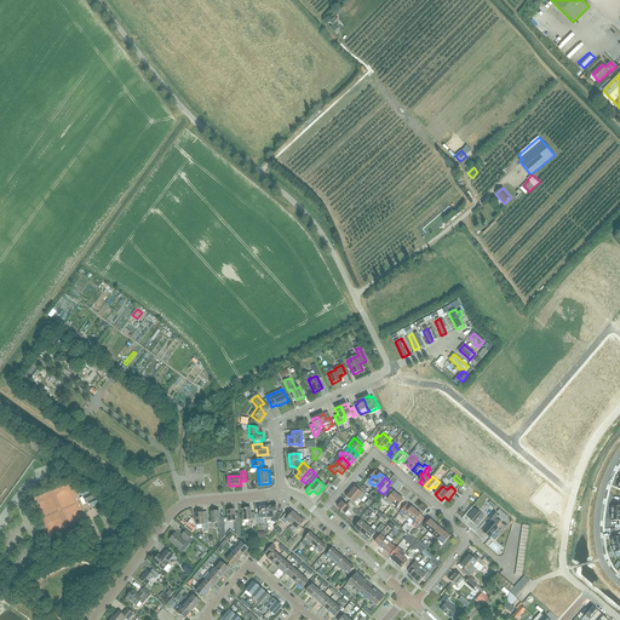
[(351,492),(359,499),(361,501),(366,495),(365,495),(367,493),(362,488),(360,491),(355,487),(351,492)]
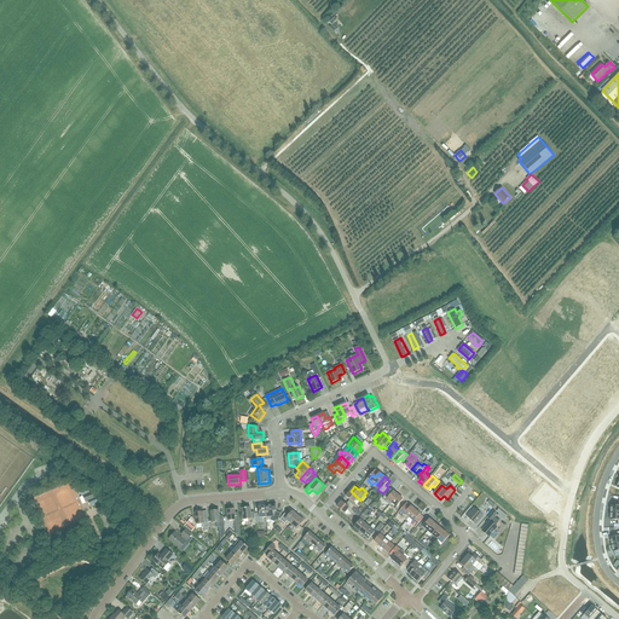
[(91,505),(98,503),(96,498),(94,498),(92,492),(90,493),(87,489),(80,491),(82,496),(84,496),(86,502),(88,501),(91,505)]
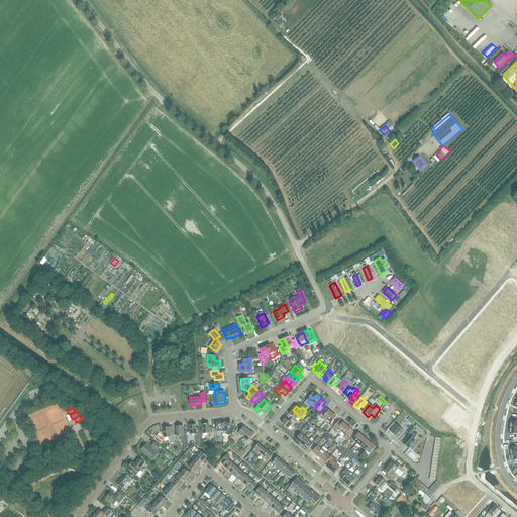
[(293,417),(291,419),(302,429),(296,423),(297,421),(296,420),(299,416),(293,410),(289,414),(293,417)]
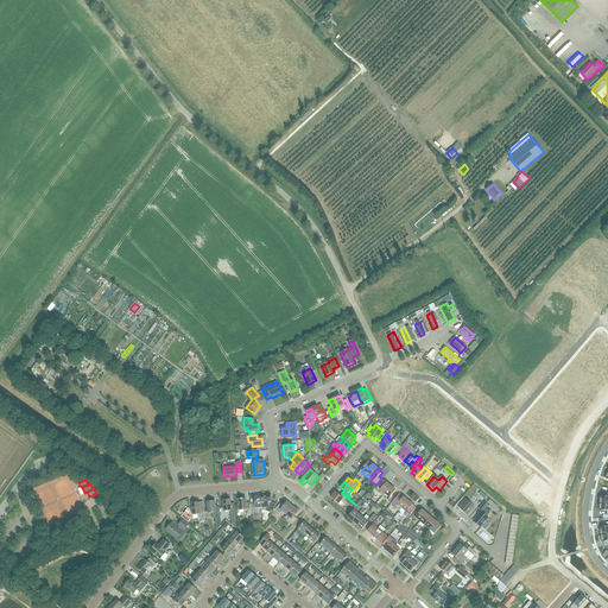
[(382,492),(385,494),(391,486),(386,482),(382,486),(380,483),(375,489),(381,494),(382,492)]
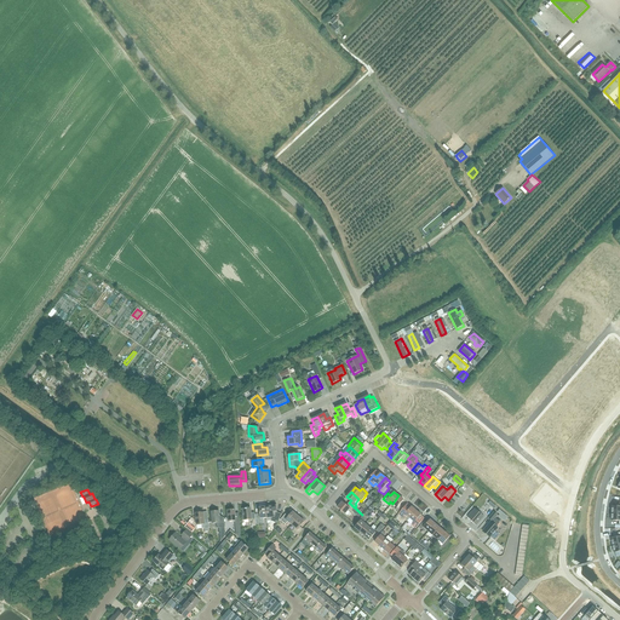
[(399,495),(392,504),(397,507),(395,510),(399,512),(403,506),(401,504),(403,500),(399,495)]
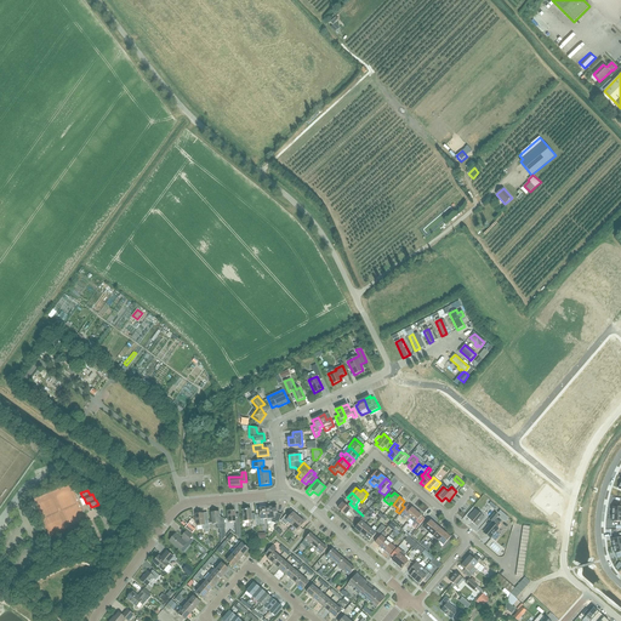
[(360,518),(363,516),(349,503),(347,506),(343,502),(339,508),(346,514),(348,512),(351,513),(352,512),(360,518)]
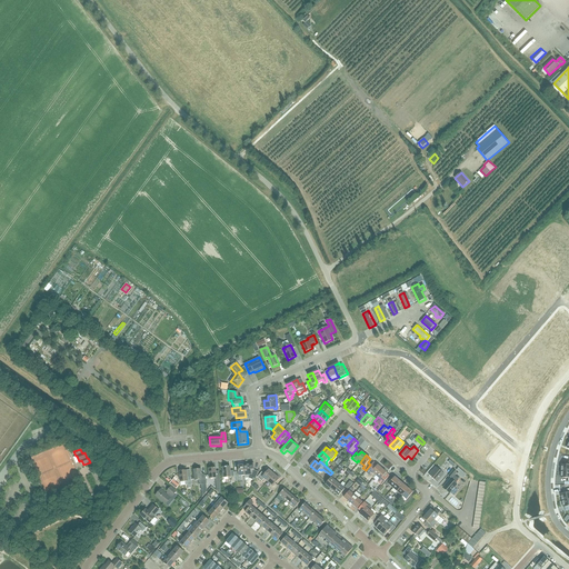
[(246,478),(249,478),(255,480),(259,471),(255,470),(253,465),(245,466),(245,476),(246,476),(246,478)]
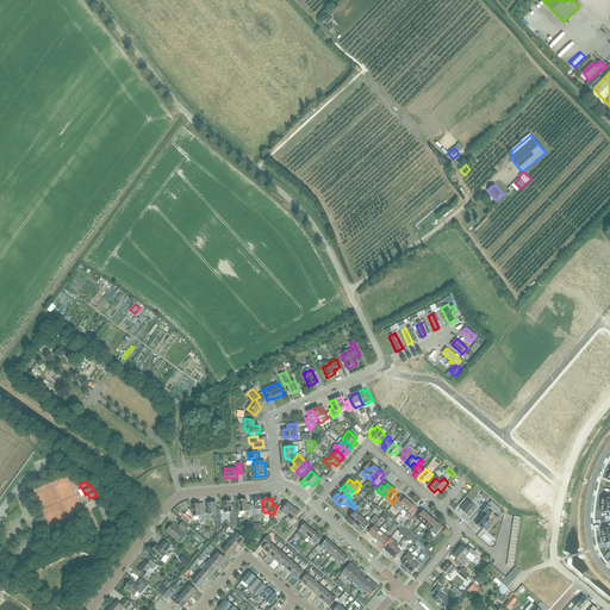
[(400,512),(403,510),(410,503),(405,498),(402,503),(398,500),(393,506),(396,509),(400,512)]
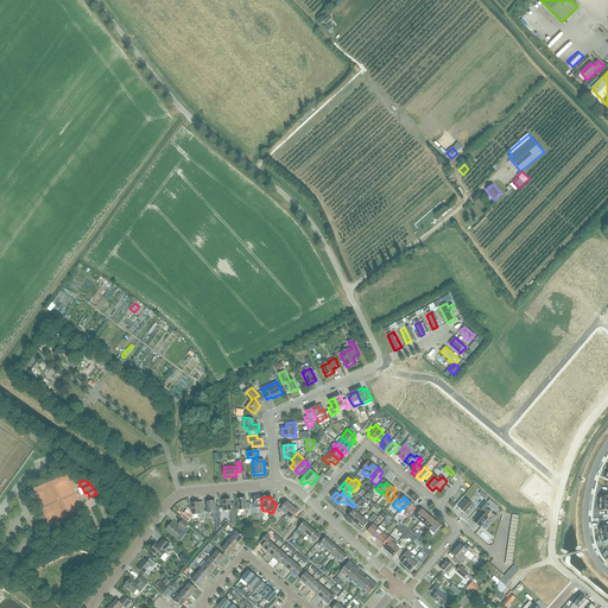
[(251,505),(251,506),(251,515),(252,515),(252,514),(259,513),(258,508),(261,508),(261,498),(254,498),(254,505),(251,505)]
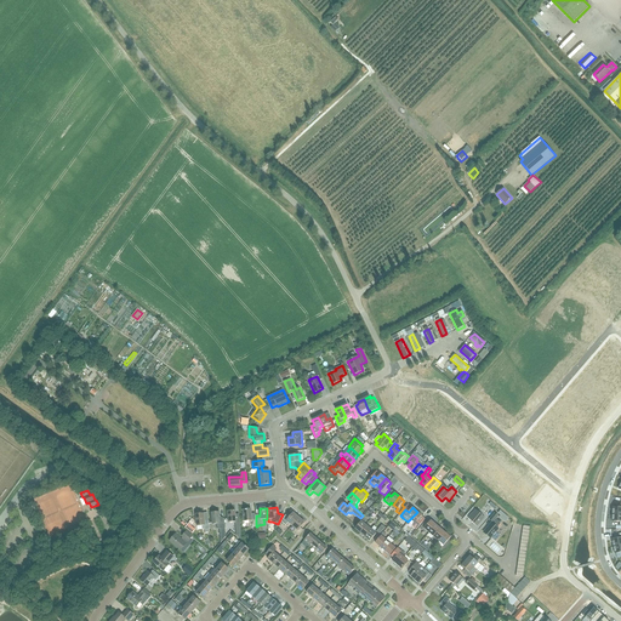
[(250,525),(252,525),(252,528),(256,527),(256,517),(252,517),(251,510),(243,510),(244,522),(249,520),(250,525)]
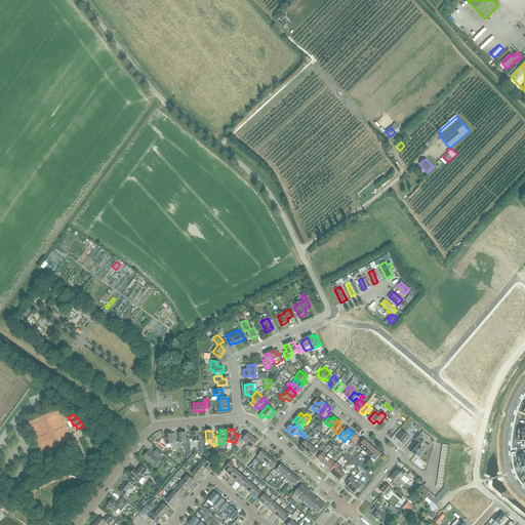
[(399,442),(403,445),(410,437),(402,431),(400,434),(399,434),(397,437),(396,438),(399,441),(399,442)]
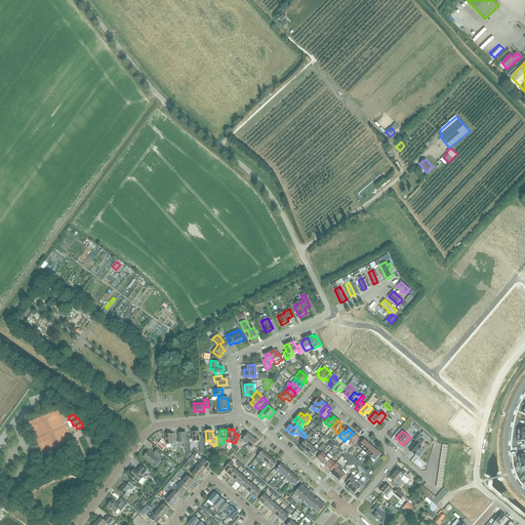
[(193,442),(199,441),(200,452),(204,456),(203,437),(199,437),(199,432),(193,433),(193,442)]
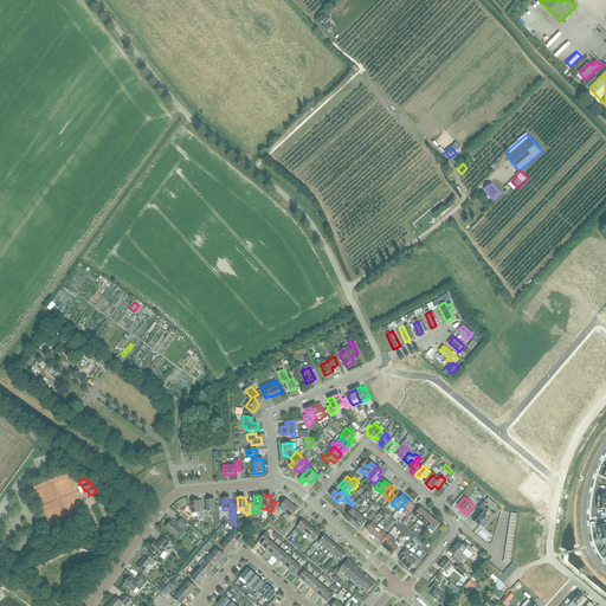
[(497,505),(489,498),(487,501),(489,503),(487,504),(492,510),(497,505)]
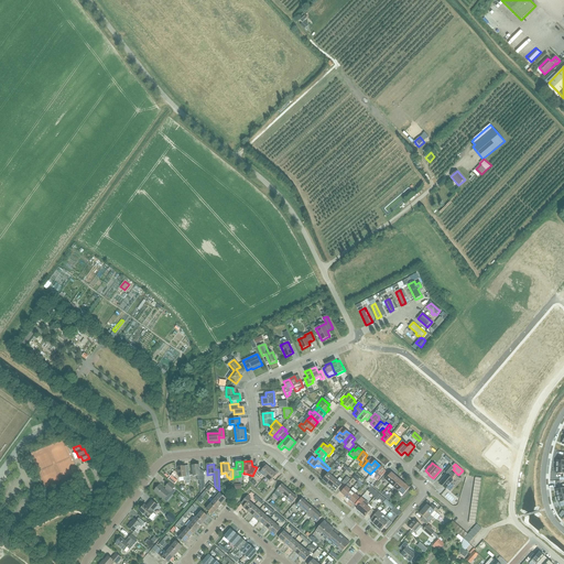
[(199,465),(192,466),(193,476),(197,476),(197,480),(199,480),(201,494),(205,488),(204,479),(204,472),(201,472),(199,465)]
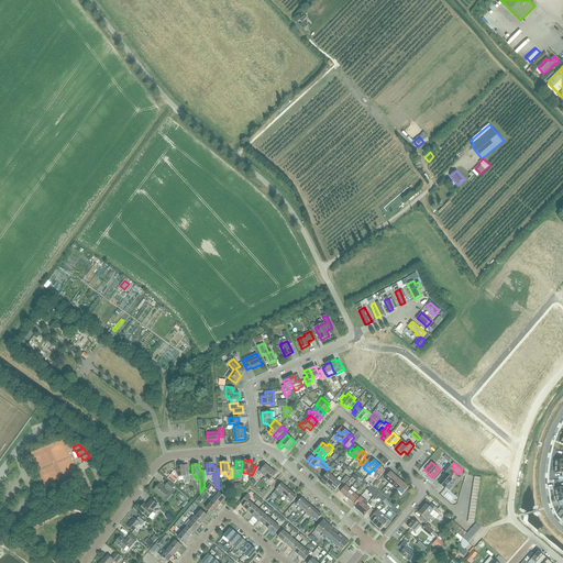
[(378,464),(372,471),(376,474),(375,476),(374,477),(377,481),(386,471),(383,467),(378,464)]
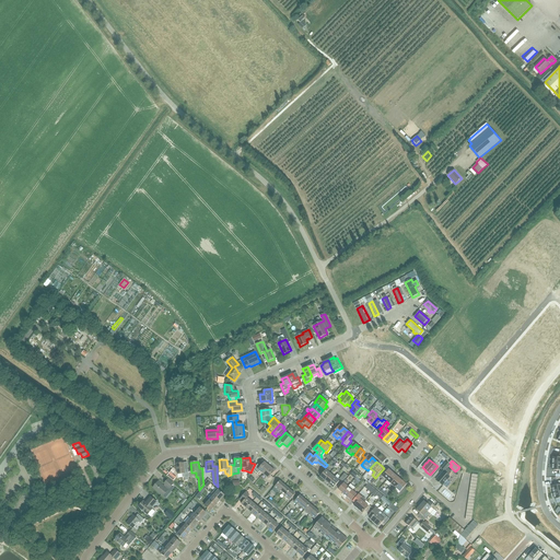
[(183,477),(185,477),(186,480),(189,480),(189,477),(188,469),(185,469),(184,463),(176,464),(177,475),(183,474),(183,477)]
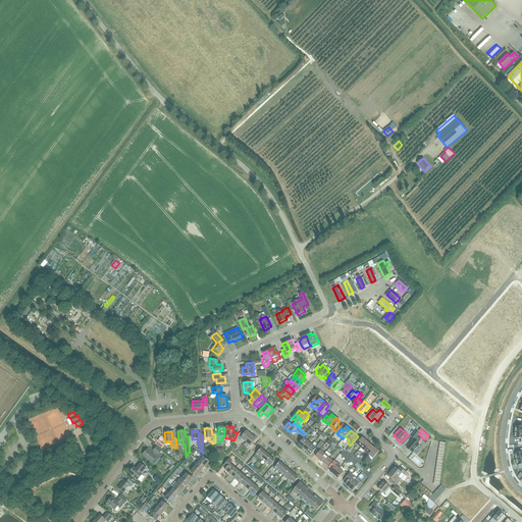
[(243,439),(246,441),(252,435),(247,431),(243,435),(241,433),(237,438),(241,441),(243,439)]
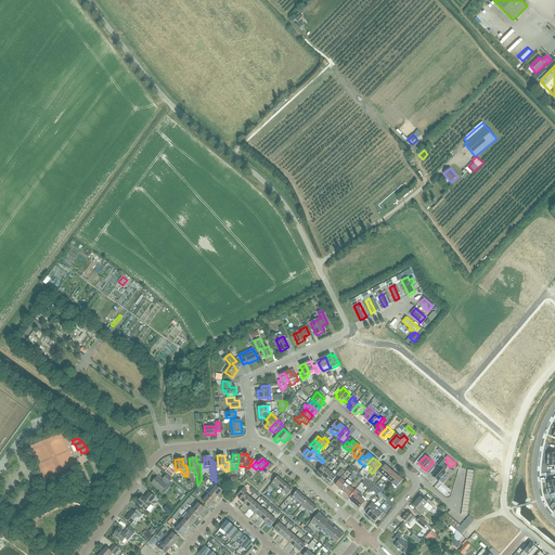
[(439,467),(433,476),(439,481),(439,480),(442,483),(447,478),(443,476),(446,473),(443,472),(448,467),(443,464),(446,461),(442,459),(438,464),(440,466),(439,467)]
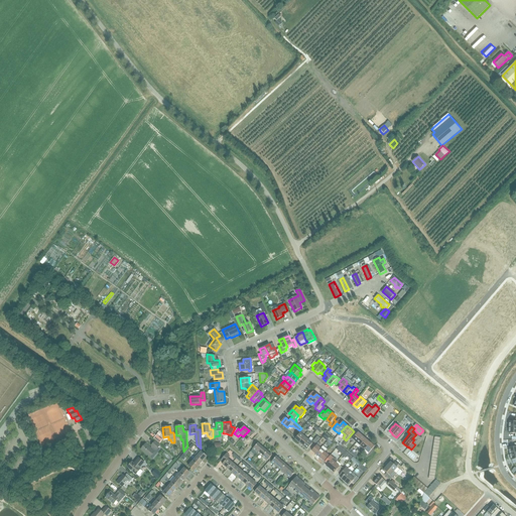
[(295,439),(299,442),(304,436),(302,434),(304,432),(301,429),(299,432),(300,433),(295,439)]
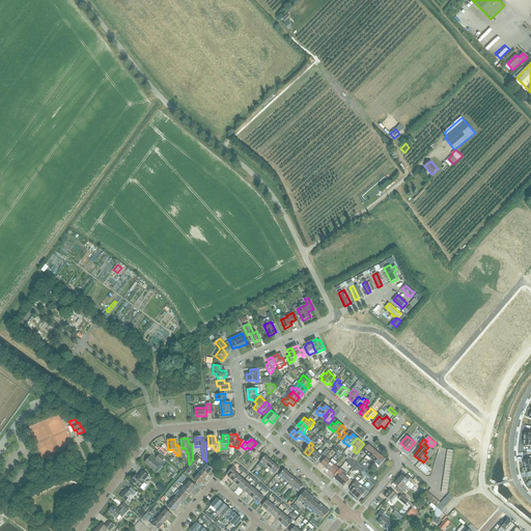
[(256,443),(250,449),(253,452),(251,454),(255,458),(259,453),(257,451),(260,447),(256,443)]
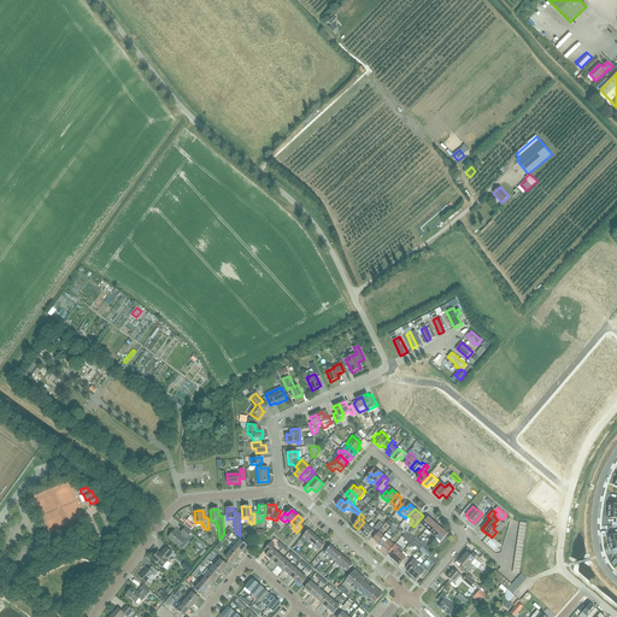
[(422,526),(427,529),(433,521),(428,517),(425,521),(422,518),(417,524),(419,527),(422,526)]
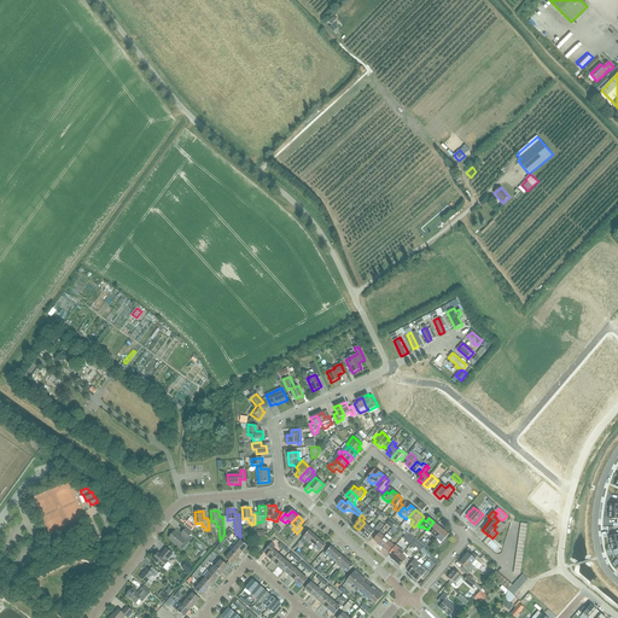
[(427,530),(432,535),(438,526),(433,522),(427,530)]
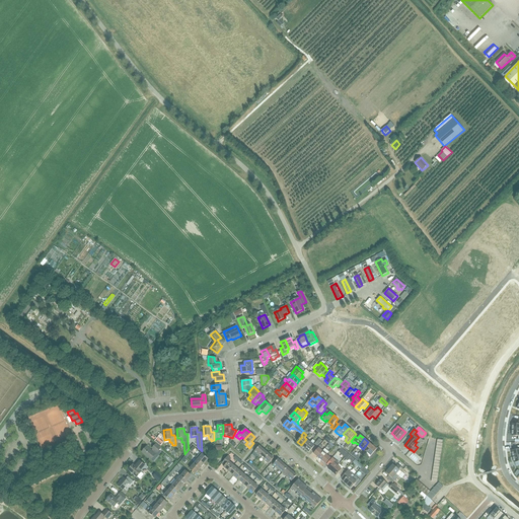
[(310,442),(306,439),(301,445),(305,449),(310,442)]
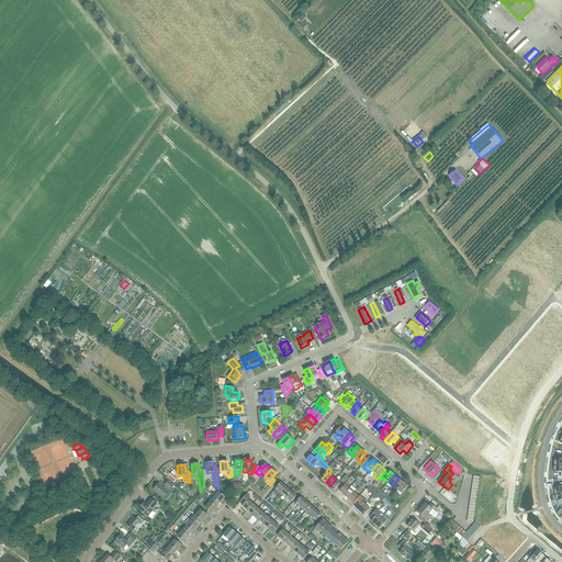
[(339,476),(336,479),(330,486),(335,490),(340,483),(338,481),(341,478),(339,476)]
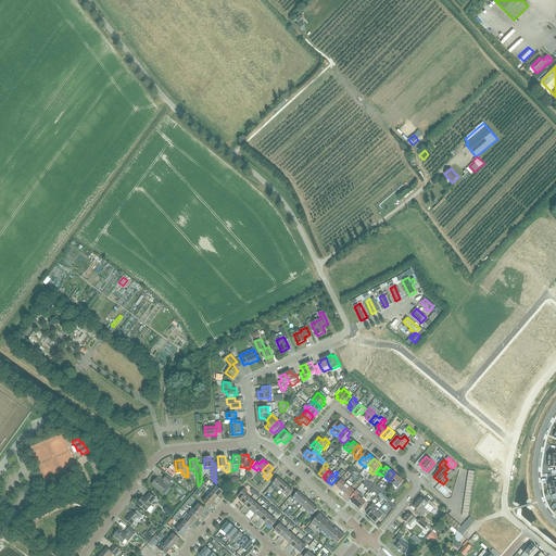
[(394,474),(389,481),(387,482),(391,487),(393,484),(399,477),(394,474)]
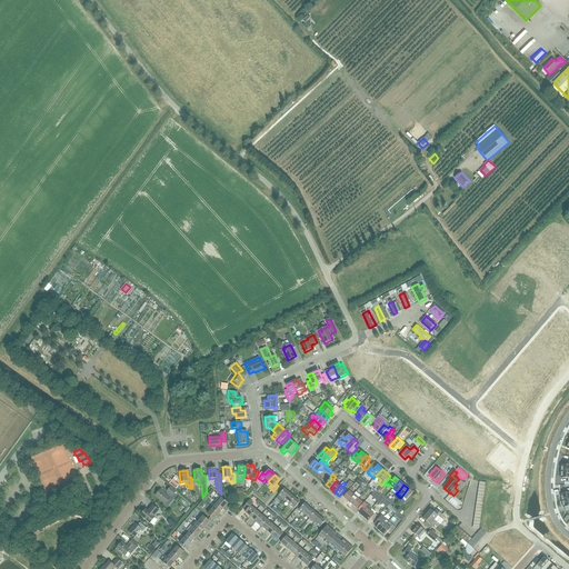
[(172,497),(177,491),(171,487),(167,491),(168,492),(167,495),(161,489),(156,496),(166,505),(171,498),(170,498),(172,496),(172,497)]
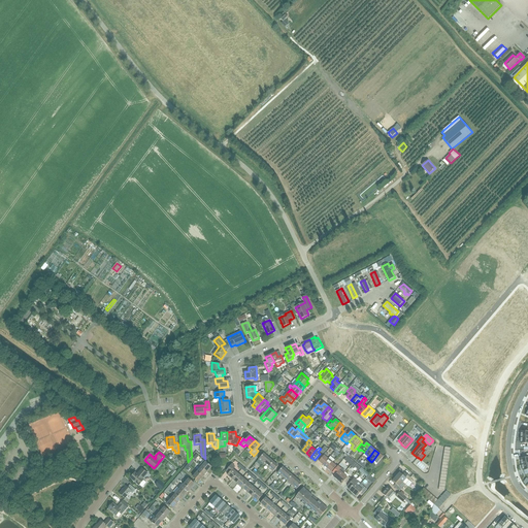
[(324,455),(324,456),(319,461),(323,465),(328,459),(326,457),(328,455),(326,453),(324,455)]
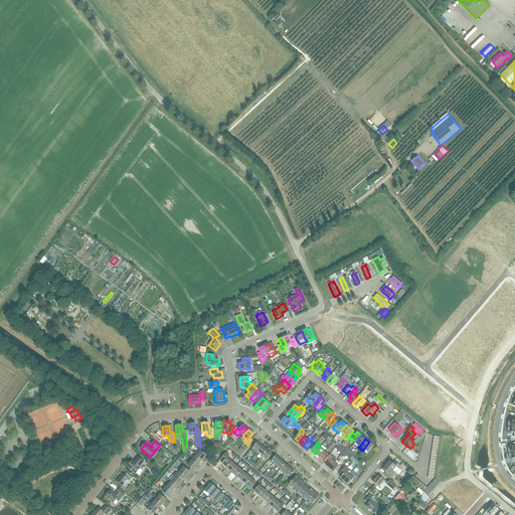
[(364,449),(362,451),(366,454),(365,456),(367,457),(368,456),(369,456),(373,451),(371,449),(374,446),(369,442),(364,449)]
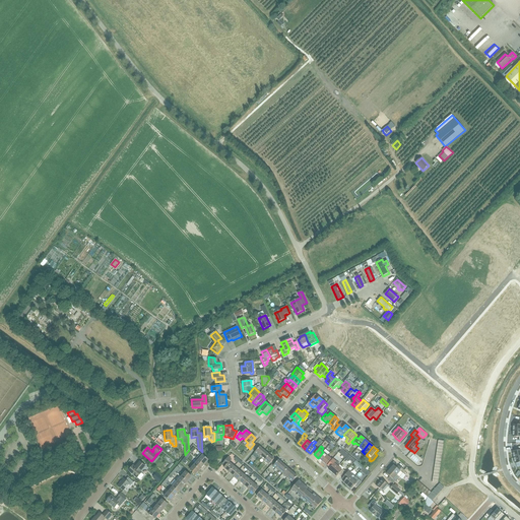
[(260,457),(264,451),(260,447),(255,453),(260,457)]
